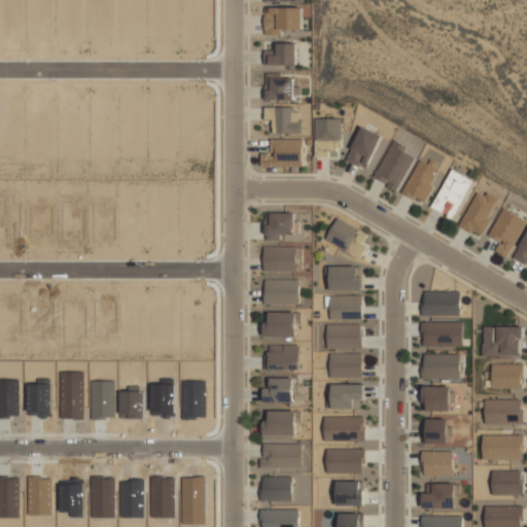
[(264,7),(264,34),(301,33),(301,7),(264,7)]
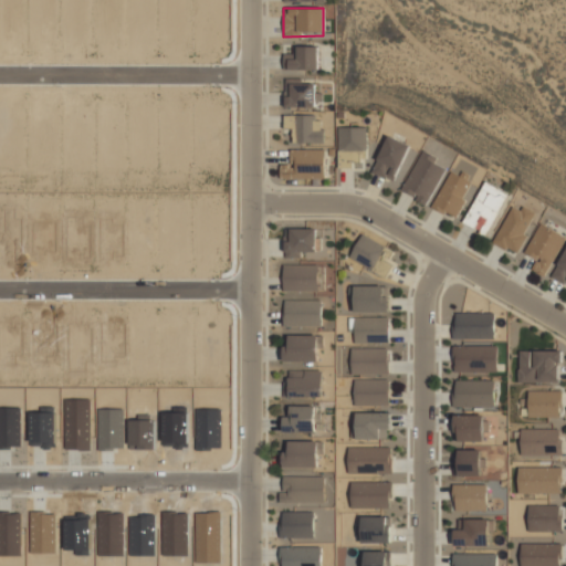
[(21,13),(0,13),(0,43),(9,43),(10,38),(22,38),(21,13)]
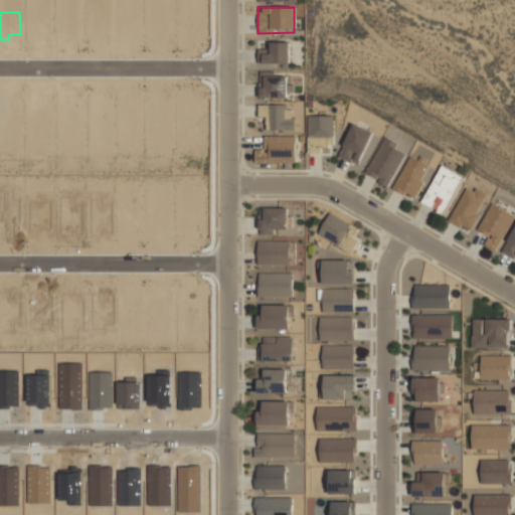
[(265,41),(288,41),(288,66),(256,65),(256,48),(265,48),(265,41)]
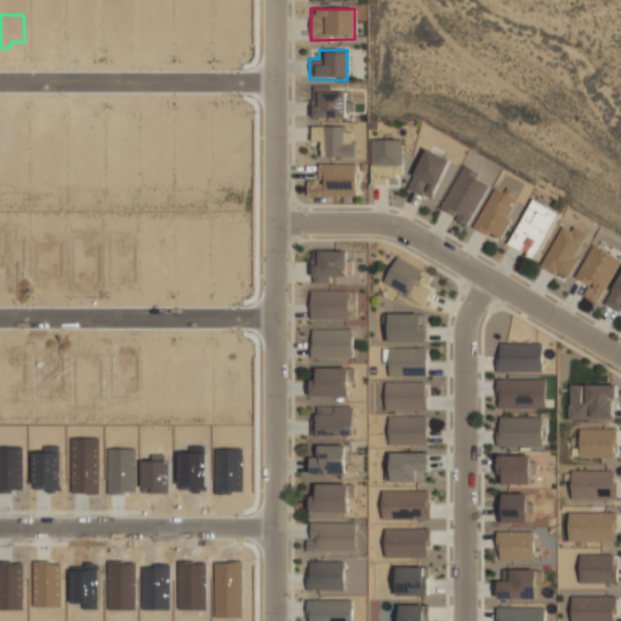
[(309,85),(311,118),(349,117),(349,84),(309,85)]
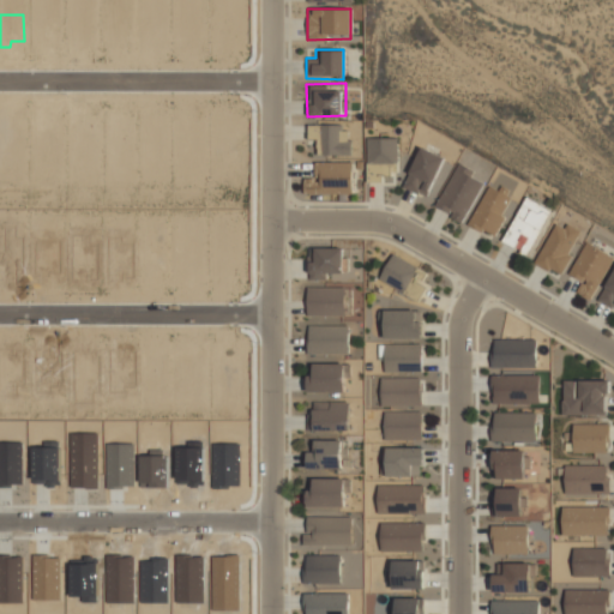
[(306,126),(351,125),(353,157),(317,156),(315,140),(306,140),(306,126)]
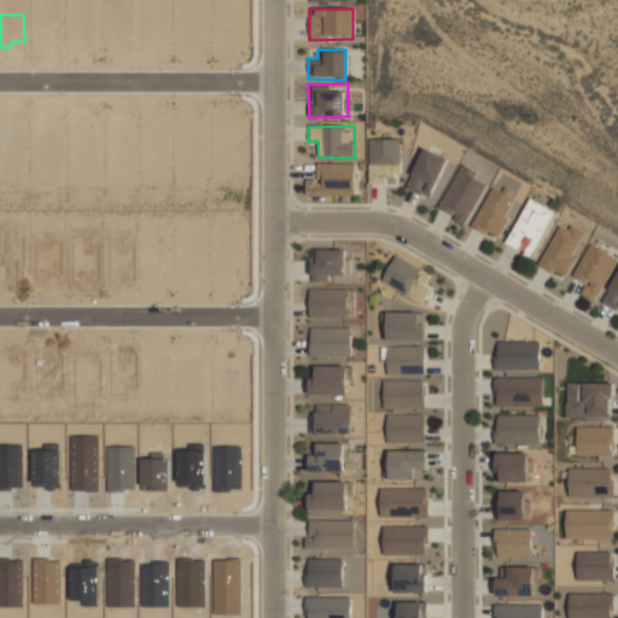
[(369,139),(371,184),(385,184),(385,176),(394,176),(395,173),(401,173),(401,138),(369,139)]
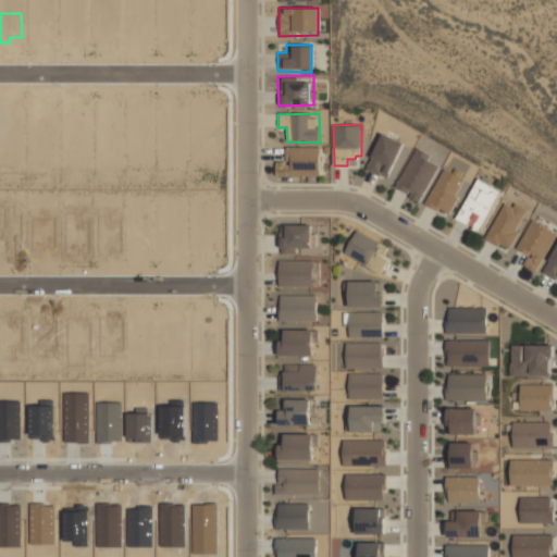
[(382,133),(364,169),(386,180),(404,143),(382,133)]
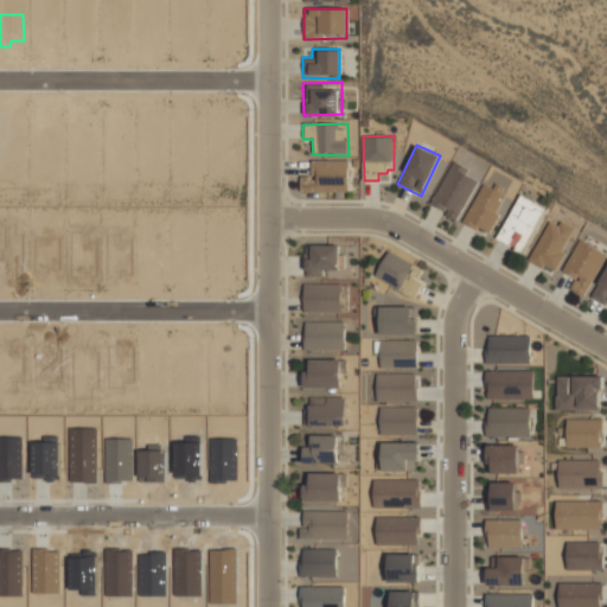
[(454,161),(430,203),(457,221),(479,180),(466,174),(468,168),(454,161)]
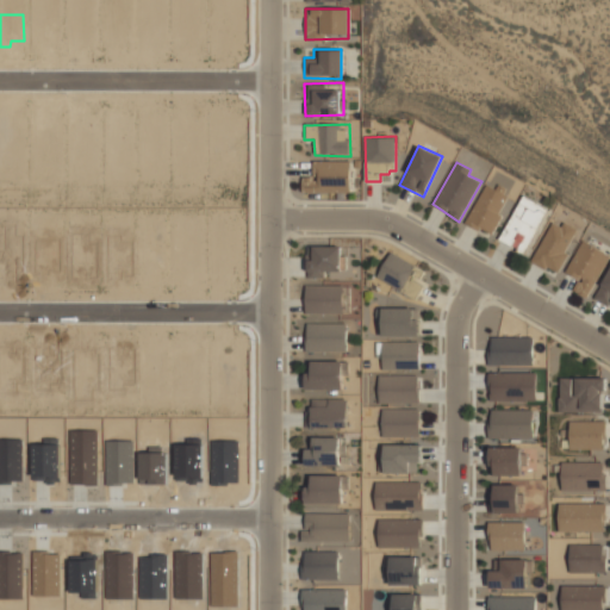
[(311,163),(311,180),(302,180),(302,197),(348,197),(348,163),(311,163)]
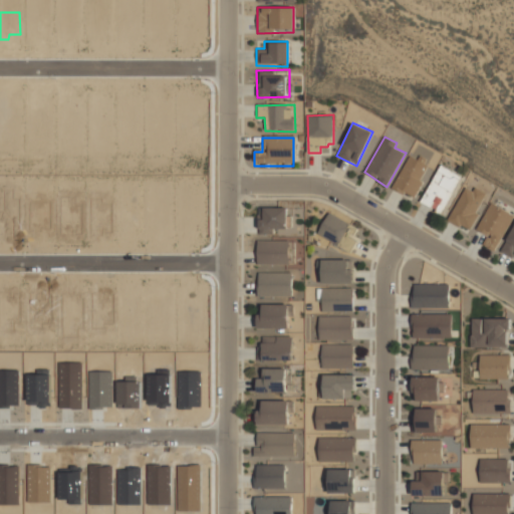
[(391,189),(410,156),(419,160),(421,156),(427,159),(425,164),(429,166),(421,181),(423,183),(414,198),(406,192),(404,195),(391,189)]
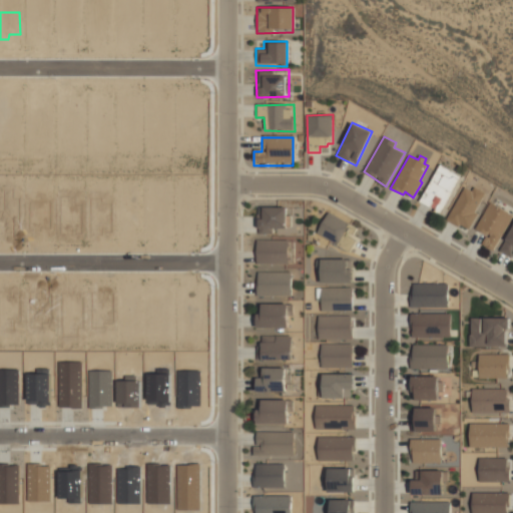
[(441,164),(419,200),(441,214),(463,175),(441,164)]
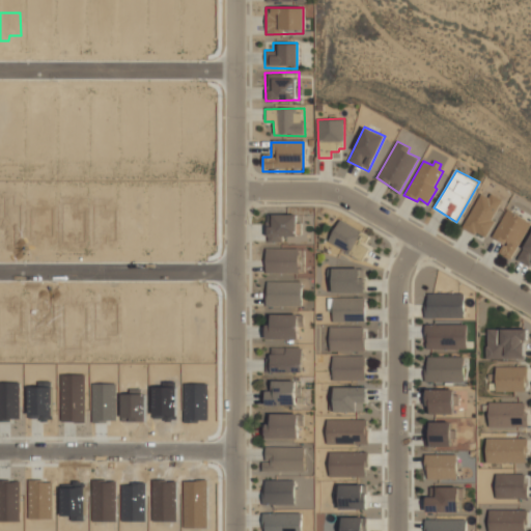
[(480,193),(462,227),(474,234),(476,232),(485,236),(495,221),(491,220),(503,199),(492,193),(488,197),(480,193)]
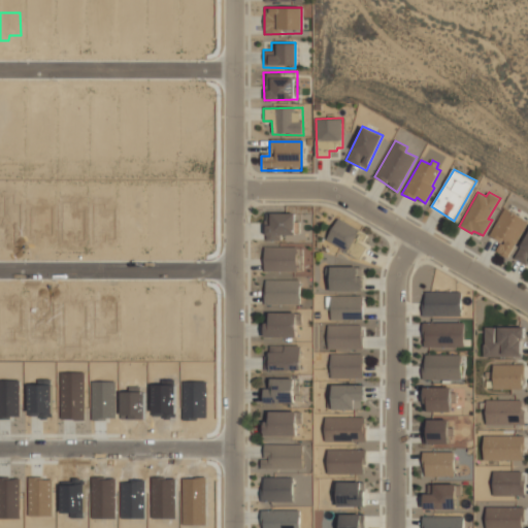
[(527,221),(505,208),(489,235),(500,241),(495,251),(507,257),(527,221)]
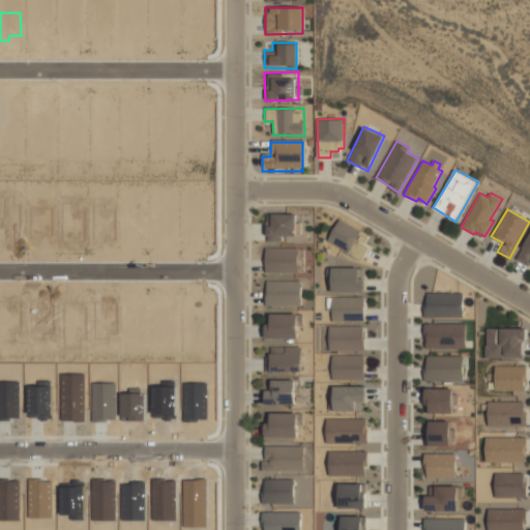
[(272,214),(272,227),(267,227),(267,241),(282,241),(282,235),(296,235),(296,214),(272,214)]
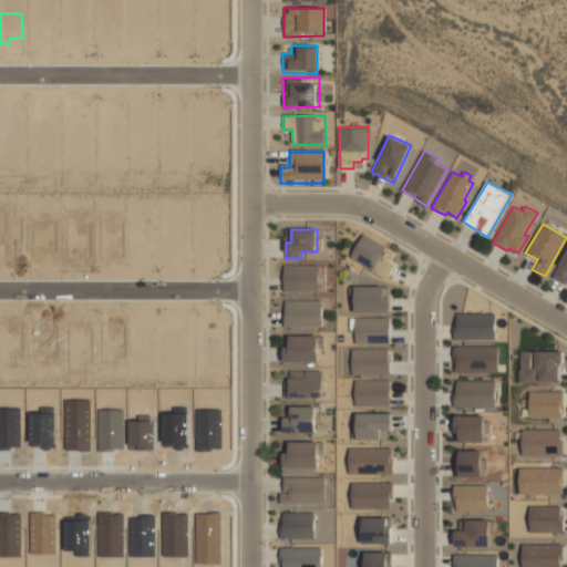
[(363,235),(350,257),(373,270),(385,247),(363,235)]
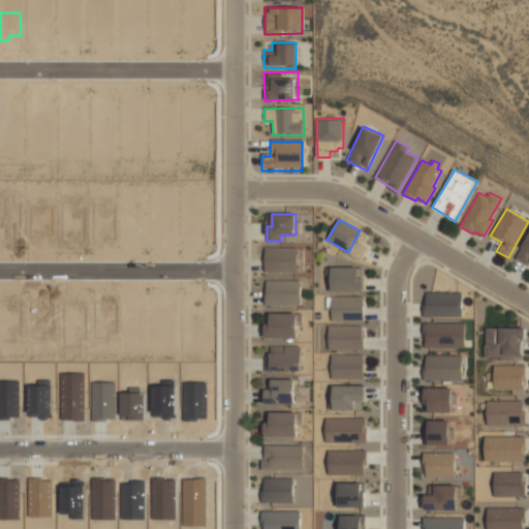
[(528,235),(515,258),(528,267),(528,235)]
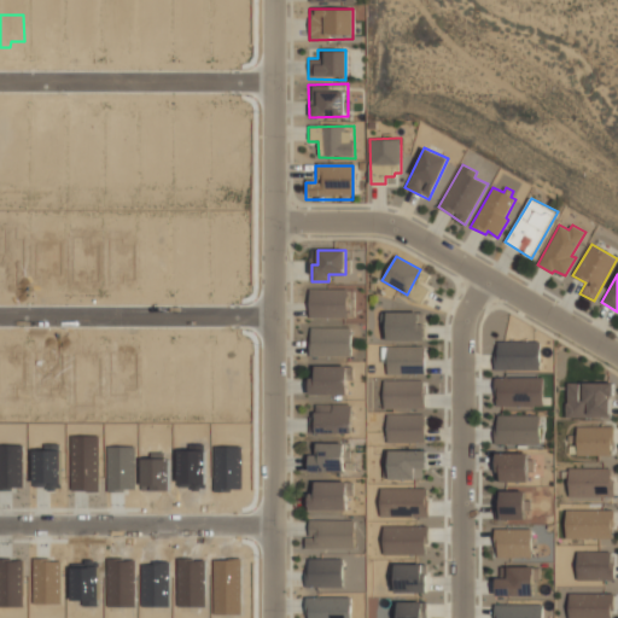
[(310,290),(309,318),(348,318),(347,290),(310,290)]
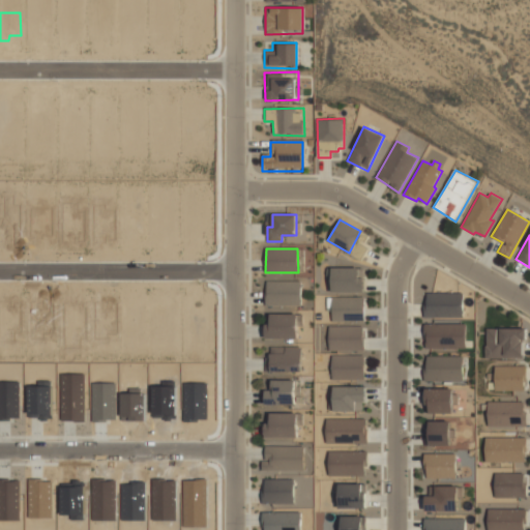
[(331,268),(331,292),(364,292),(364,268),(331,268)]
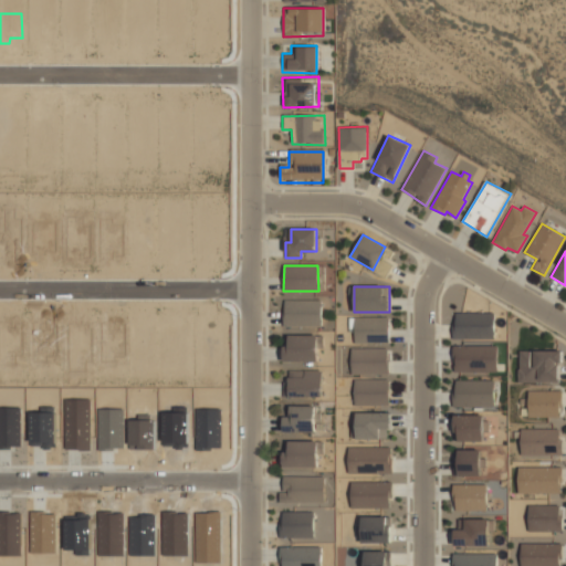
[(284,300),(284,326),(322,326),(322,301),(284,300)]
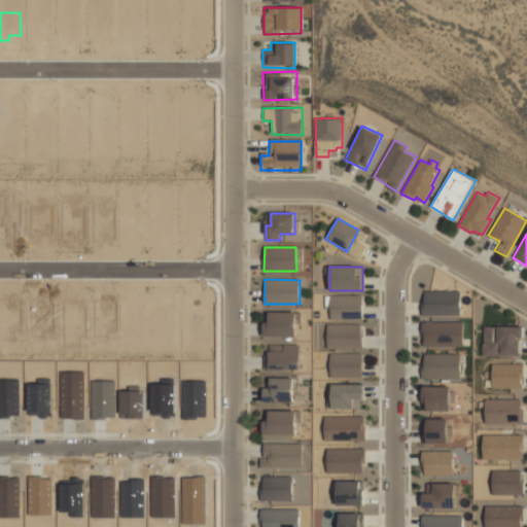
[(460,291),(460,315),(424,315),(424,291),(460,291)]
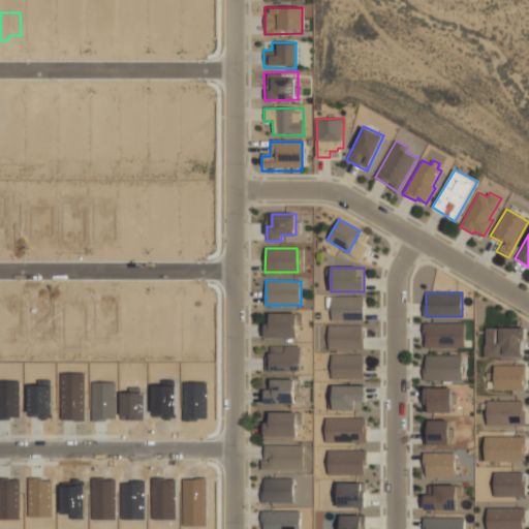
[(330,297),(331,321),(364,321),(364,297),(330,297)]
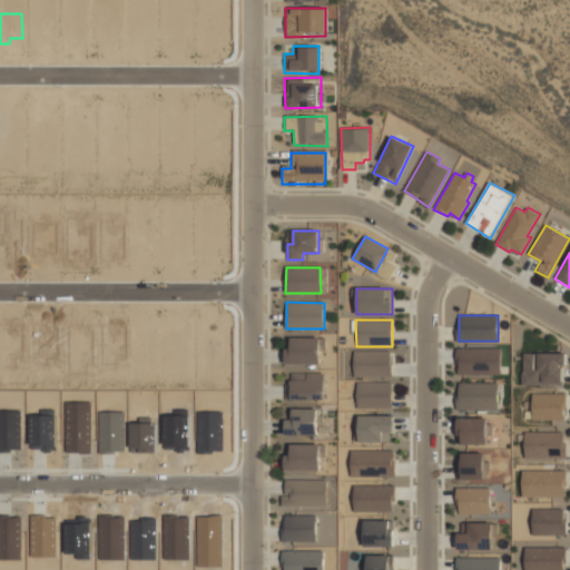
[(53,323),(29,322),(29,367),(53,367),(53,323)]
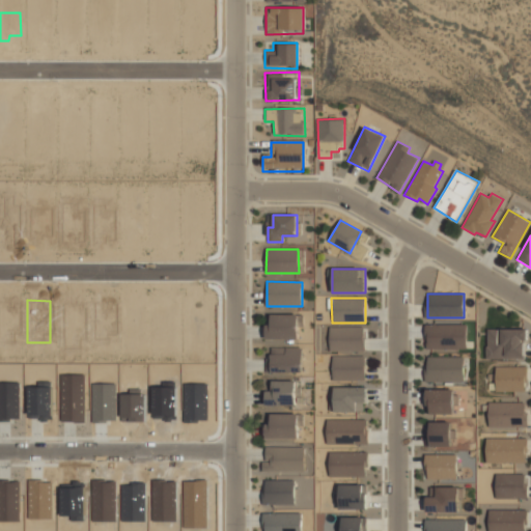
[(83,300),(59,301),(59,353),(84,351),(83,300)]
